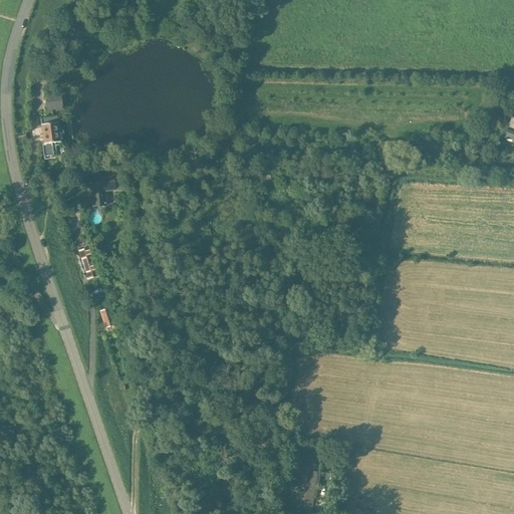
[(60,93),(46,94),(48,112),(61,111),(60,93)]
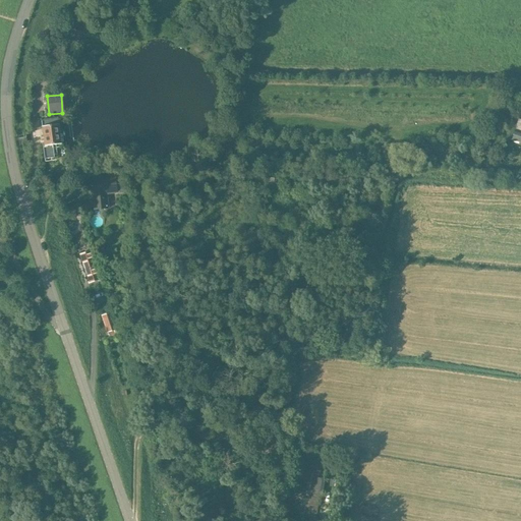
[(41,120),(42,127),(45,147),(43,147),(44,160),(55,158),(53,146),(62,145),(59,124),(58,118),(41,120)]
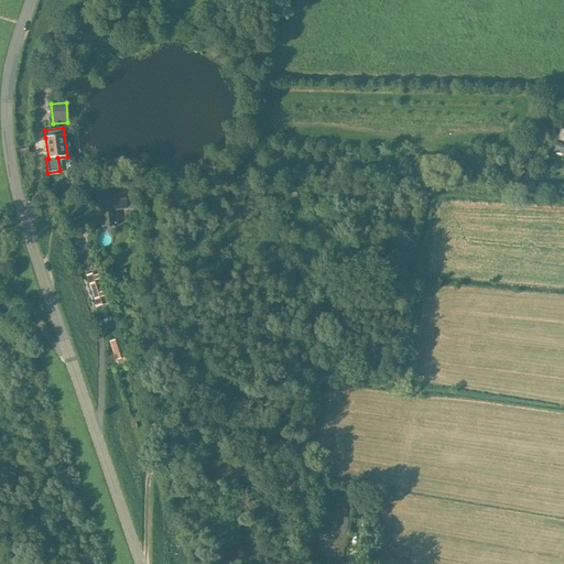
[(563,154),(563,130),(561,129),(553,151),(563,154)]
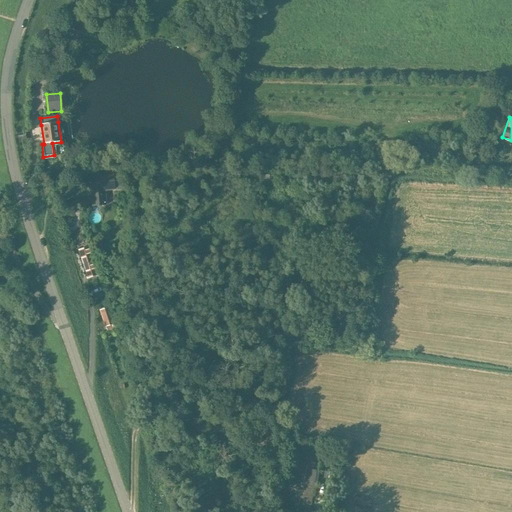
[(107,206),(106,191),(115,190),(113,173),(89,175),(91,192),(92,207),(107,206)]
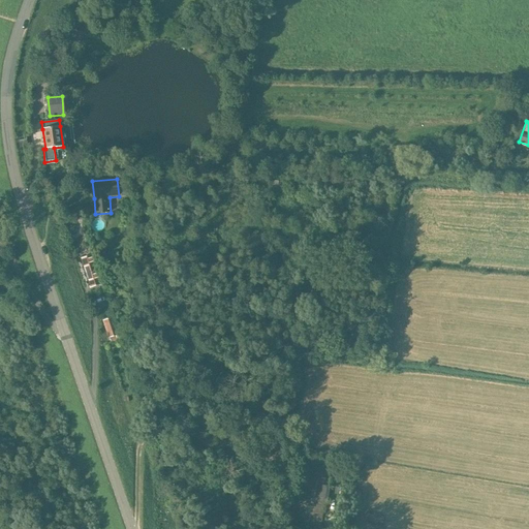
[(101,277),(98,278),(93,263),(95,262),(93,255),(82,259),(89,282),(90,287),(102,283),(101,277)]
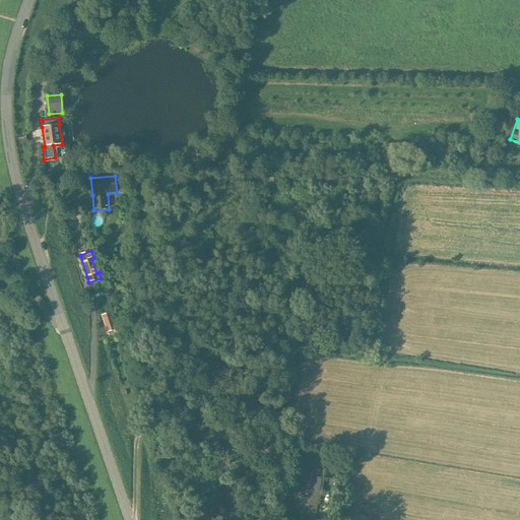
[(111,312),(101,315),(107,332),(116,329),(111,312)]
